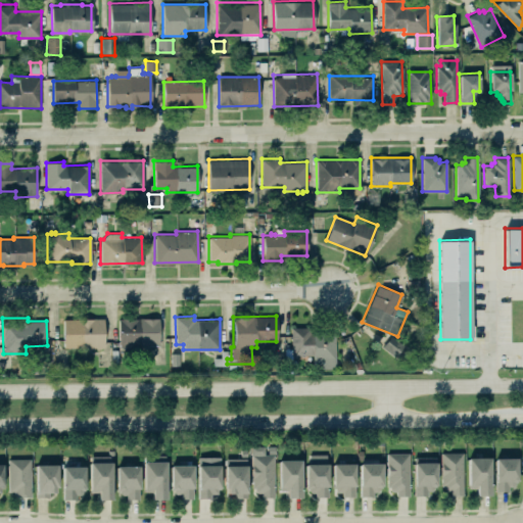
[(63,318),(81,318),(103,318),(103,346),(63,347),(63,318)]
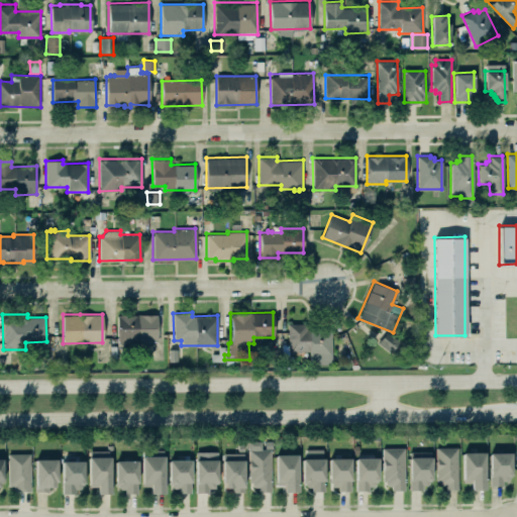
[(116,314),(157,314),(157,340),(116,340),(116,314)]
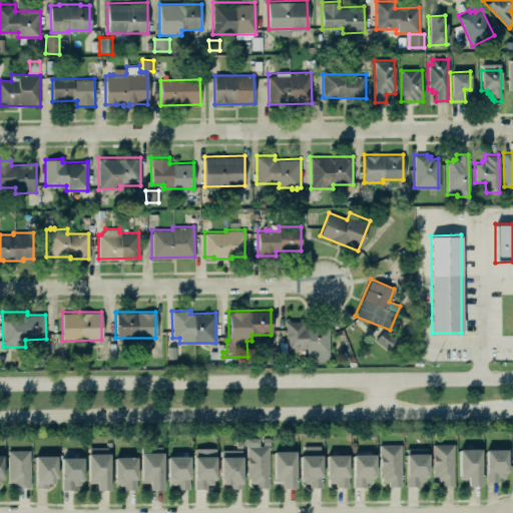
[(285,321),(304,321),(304,327),(329,326),(329,361),(307,361),(307,348),(286,348),(285,321)]
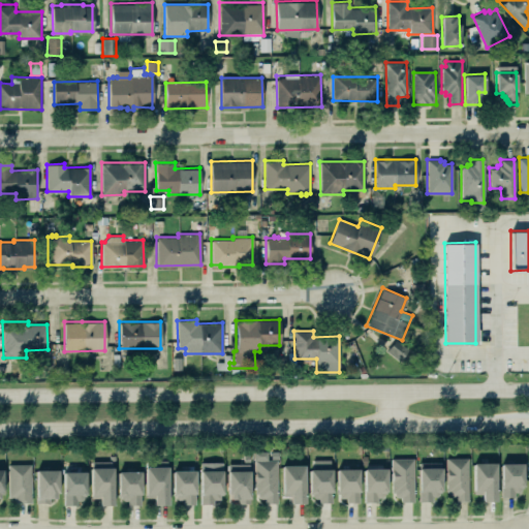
[(386,351),(400,361),(408,349),(396,339),(386,351)]
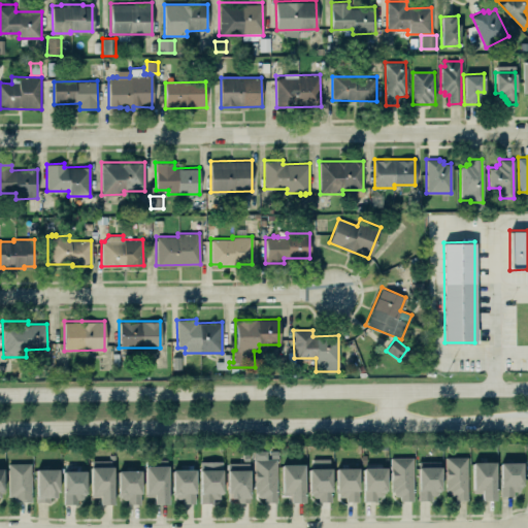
[(180,369),(180,357),(172,357),(172,369),(180,369)]
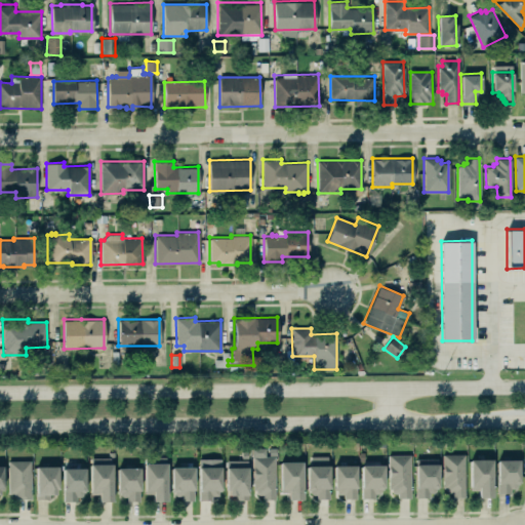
[(275,499),(274,456),(266,456),(265,447),(252,448),(253,492),(261,492),(261,499),(275,499)]
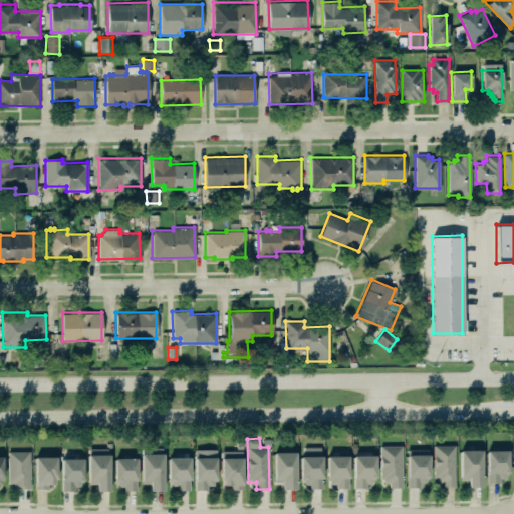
[(402,445),(379,446),(380,481),(389,481),(389,488),(402,488),(402,445)]
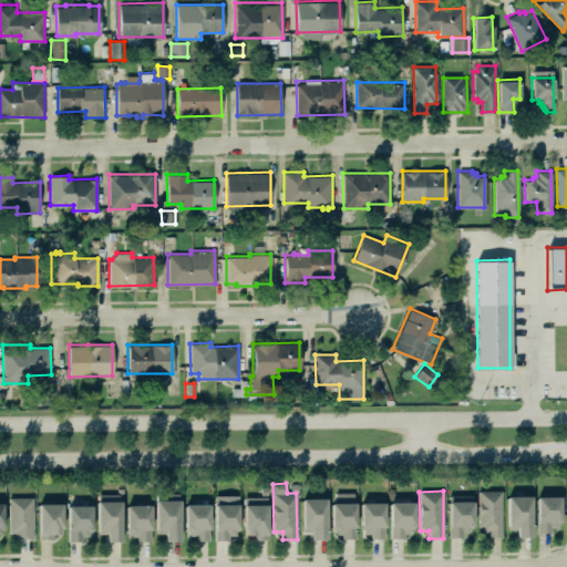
[(502,537),(502,491),(478,491),(477,529),(487,529),(487,537),(502,537)]
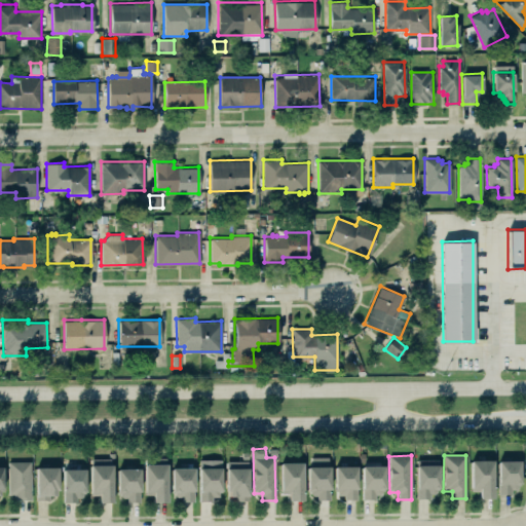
[(330,499),(329,457),(307,457),(308,494),(316,494),(316,500),(330,499)]
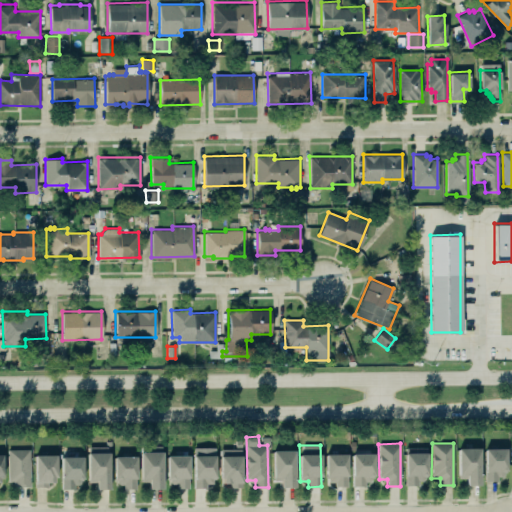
[(88,446),(87,481),(96,481),(96,489),(109,489),(110,447),(88,446)]
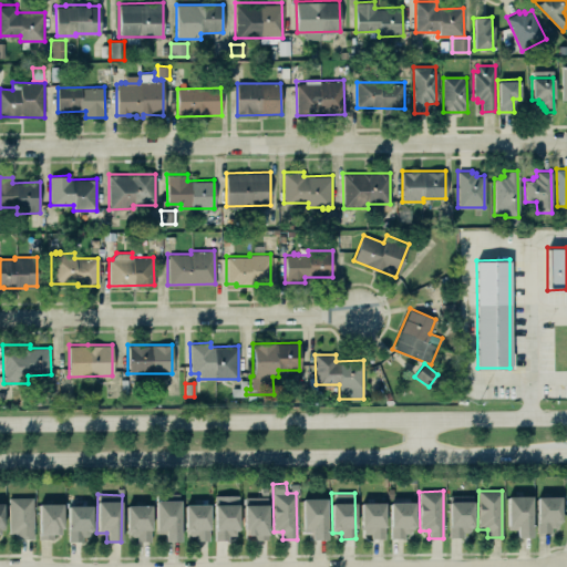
[(179,494),(156,494),(155,532),(165,532),(165,540),(179,542),(179,494)]
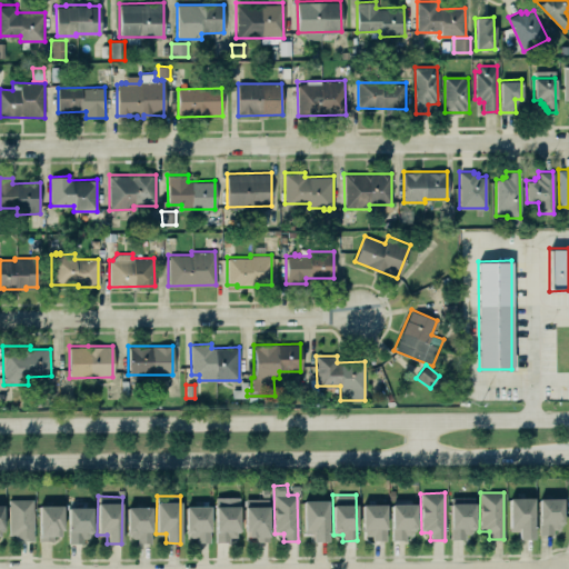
[(239,497),(215,498),(216,541),(239,540),(239,497)]
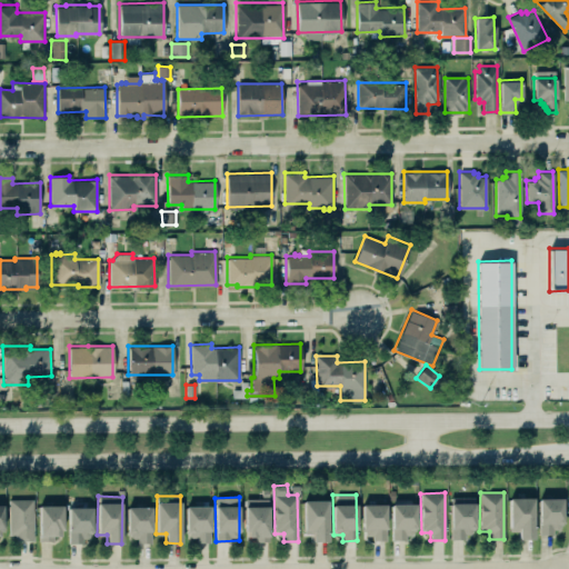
[(473,497),(449,498),(450,538),(475,538),(473,497)]
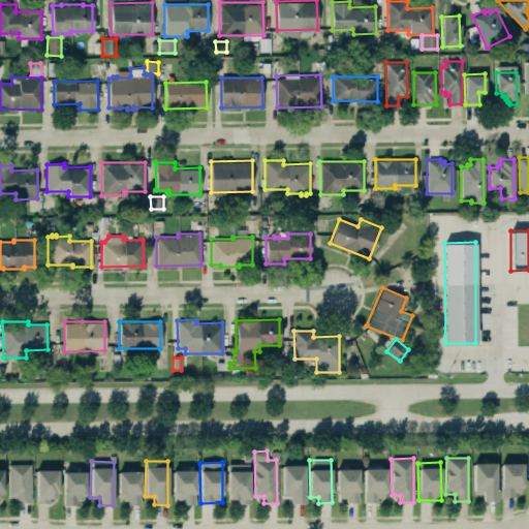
[(495,463),(472,463),(473,491),(481,491),(481,500),(496,500),(495,463)]
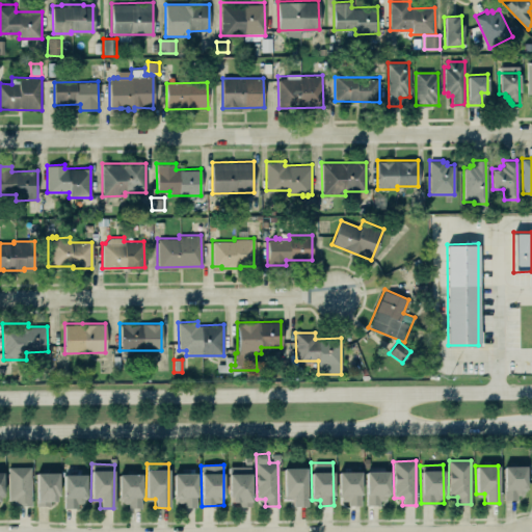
[(31,467),(8,467),(9,504),(31,503),(31,467)]
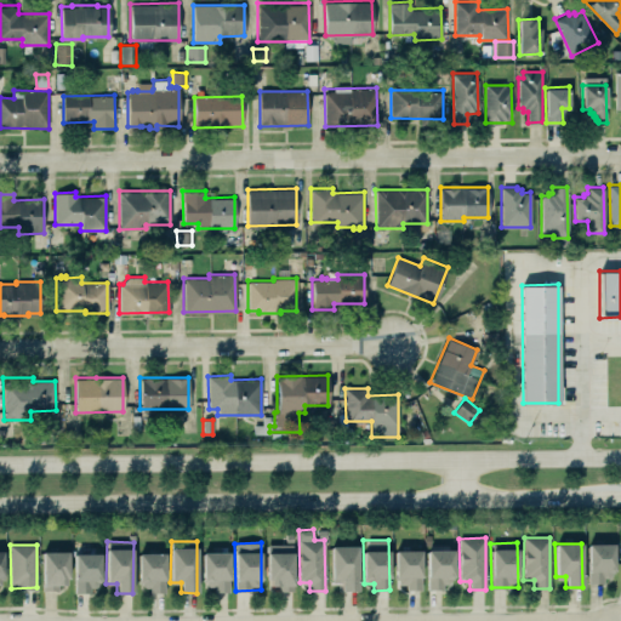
[(292,591),(291,545),(267,545),(267,584),(278,584),(278,591),(292,591)]
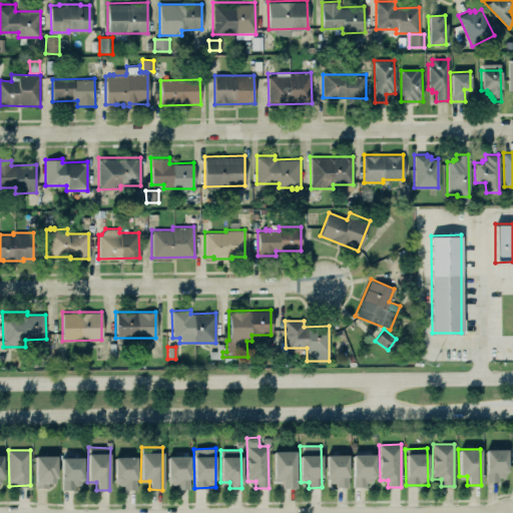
[(507,450),(486,450),(486,480),(507,480),(507,450)]
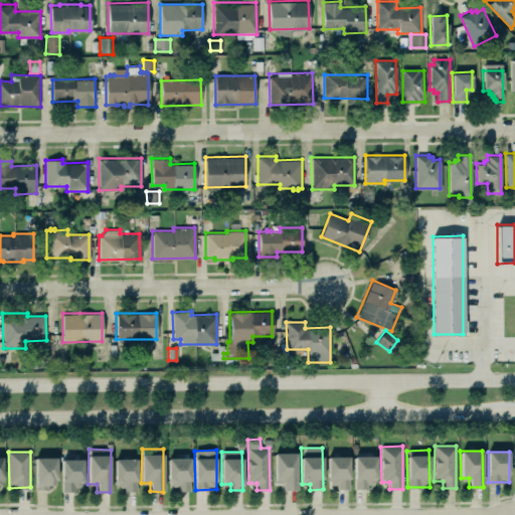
[(296,453),(274,454),(275,482),(283,482),(283,490),(297,490),(296,453)]
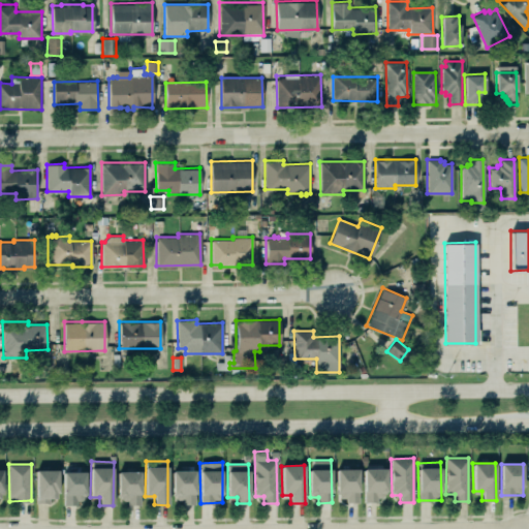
[(337,469),(337,501),(360,500),(359,468),(337,469)]
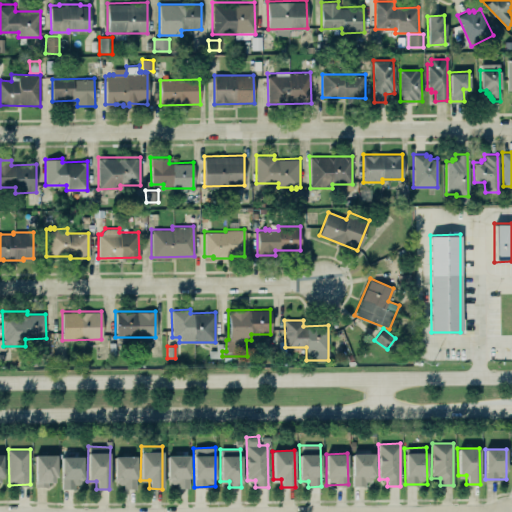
[(374,454),(352,454),(352,484),(374,484),(374,454)]
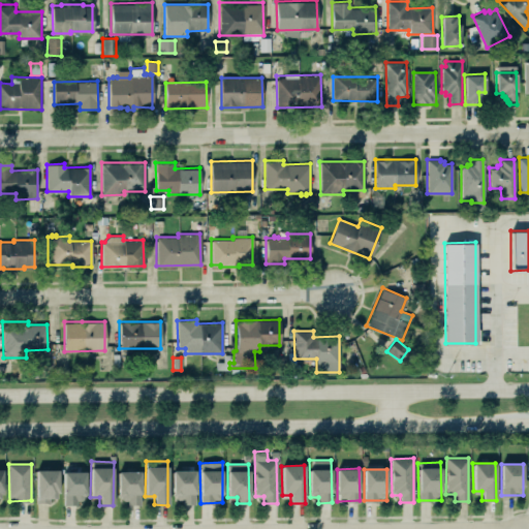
[(58,470),(36,470),(35,502),(58,502),(58,470)]
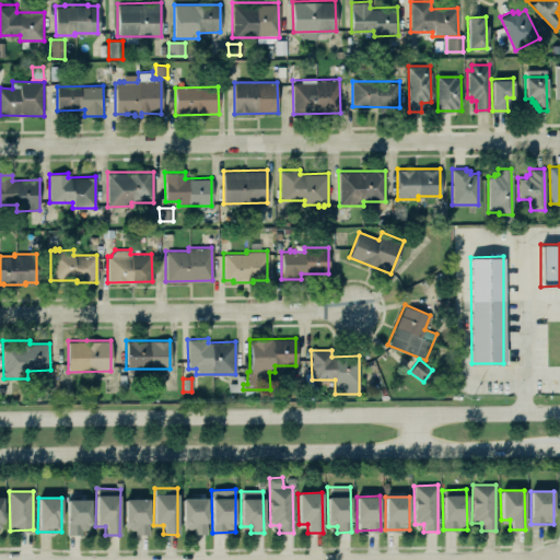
[(183,498),(183,527),(193,527),(193,534),(207,534),(207,498),(183,498)]
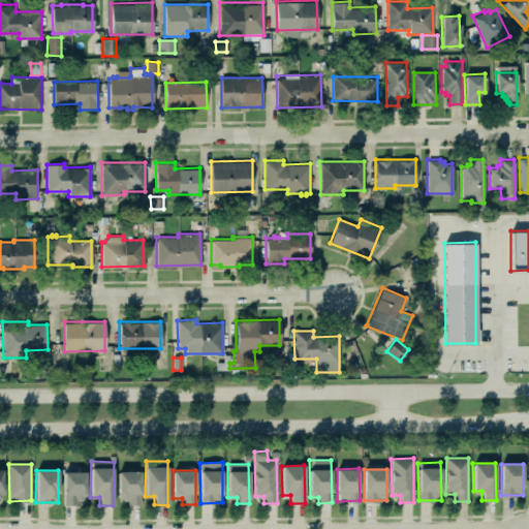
[(141,471),(118,471),(118,498),(127,498),(127,505),(141,505),(141,471)]
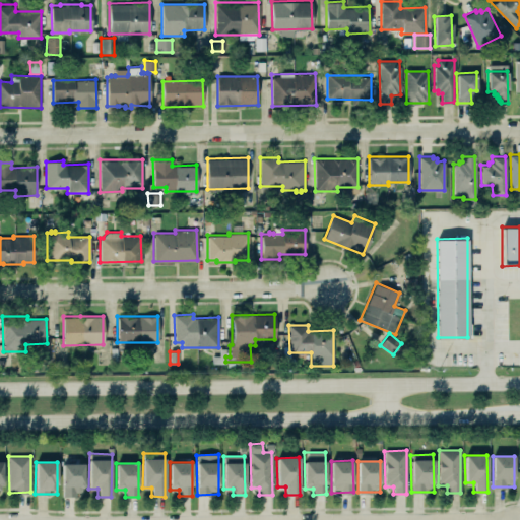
[(84,464),(62,464),(62,497),(76,497),(76,491),(84,491),(84,464)]
